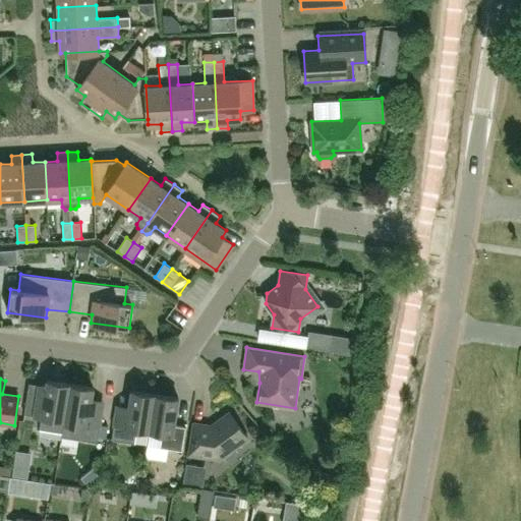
[(63,420),(64,420),(70,384),(47,381),(46,385),(38,384),(37,391),(27,390),(24,413),(41,416),(39,428),(62,432),(63,422),(63,420)]
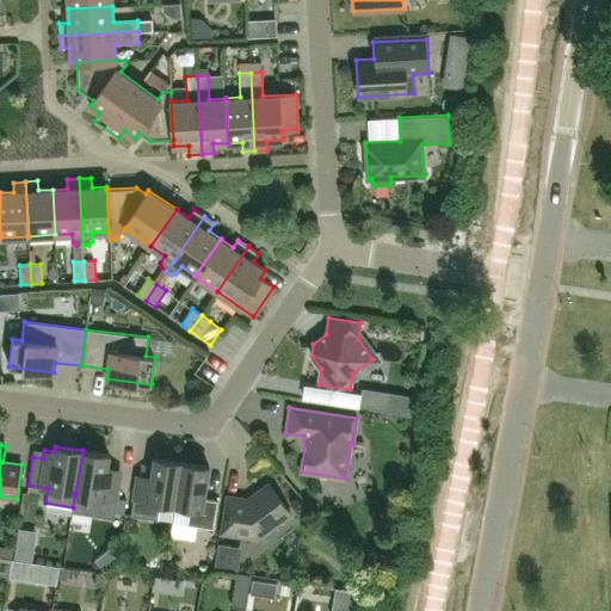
[(87,513),(113,518),(122,470),(107,468),(110,455),(82,450),(75,493),(74,493),(74,495),(90,498),(87,513)]
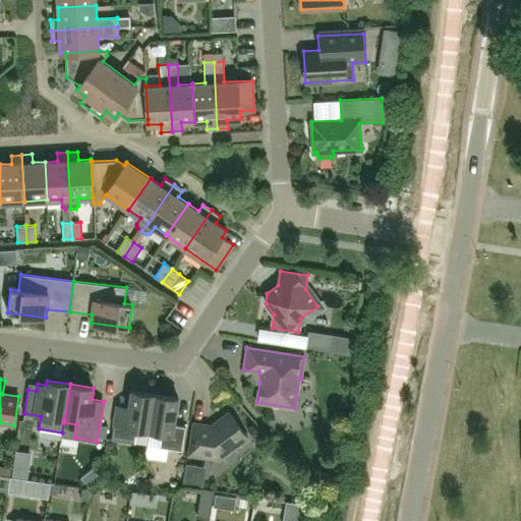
[(149,430),(155,394),(131,391),(129,406),(117,405),(112,440),(134,443),(136,428),(149,430)]
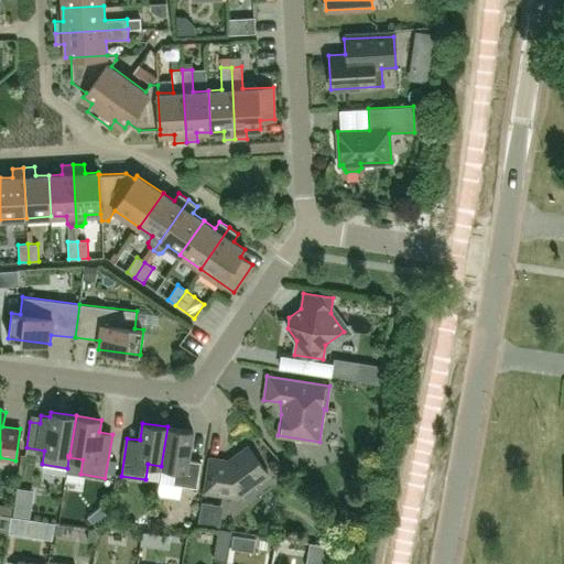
[(167,426),(161,466),(175,468),(173,484),(197,488),(202,462),(188,459),(193,431),(167,426)]
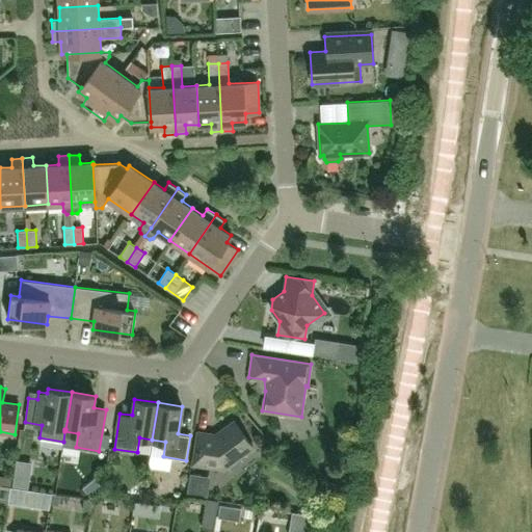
[(197,431),(191,464),(222,470),(253,449),(233,421),(215,434),(197,431)]
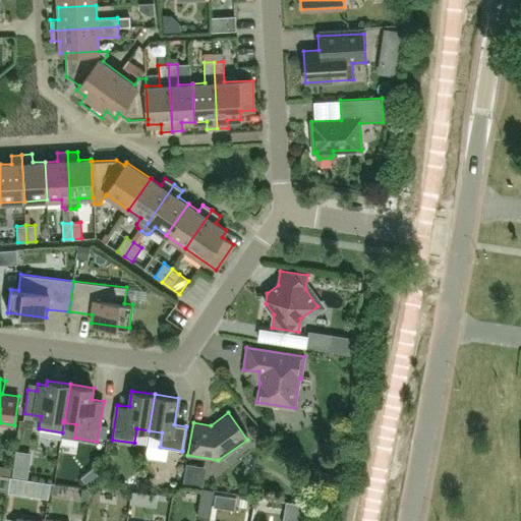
[(0,488),(8,490),(10,476),(0,474),(0,488)]
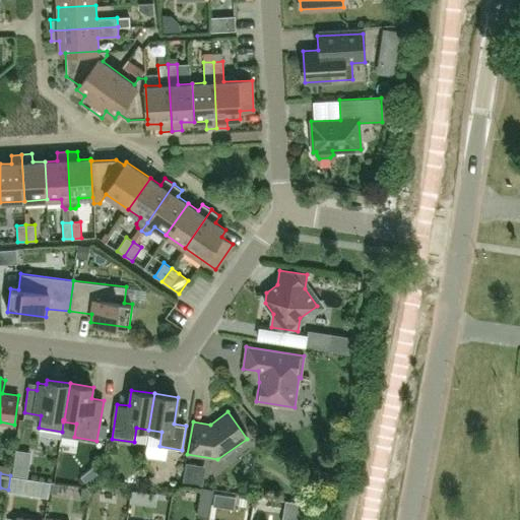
[(201,488),(199,501),(211,503),(213,490),(201,488)]
